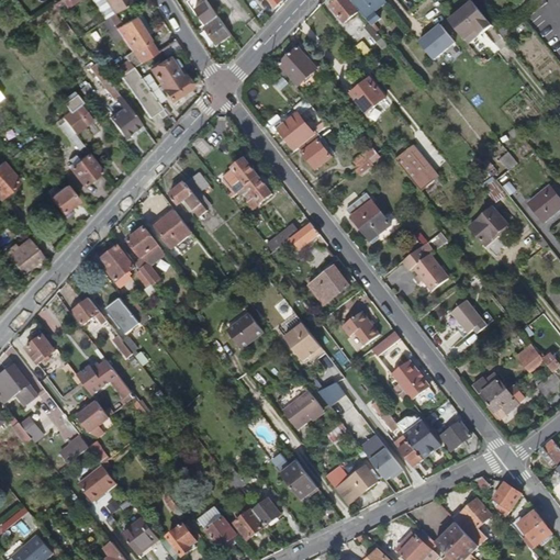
[(66,4),(63,0),(55,0),(52,2),(57,11),(66,4)]
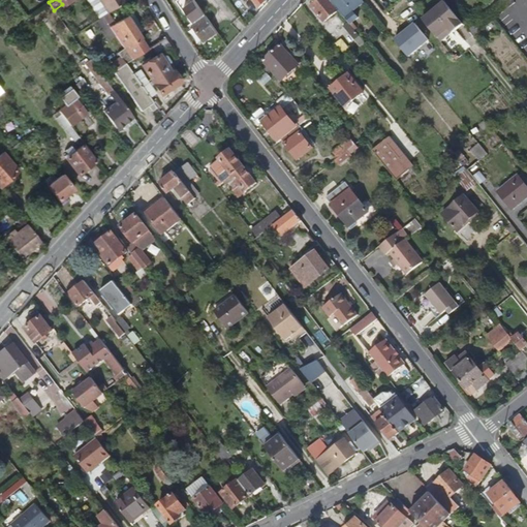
[(87,0),(98,16),(100,14),(107,10),(99,0),(87,0)]
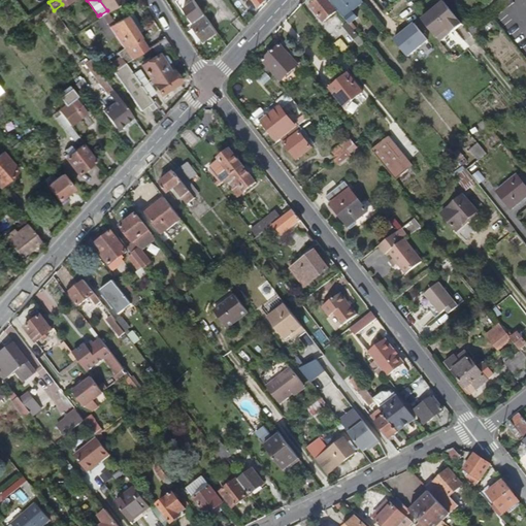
[(99,0),(107,10),(123,0),(99,0)]
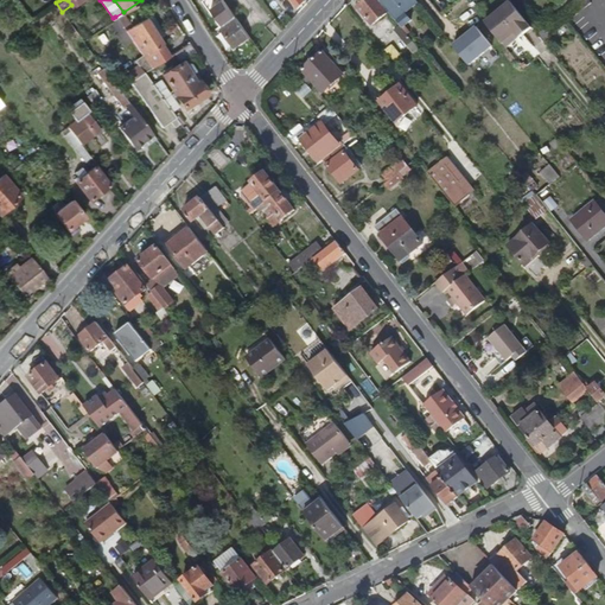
[(381,1),(380,0),(362,0),(356,5),(370,23),(387,10),(381,1)]
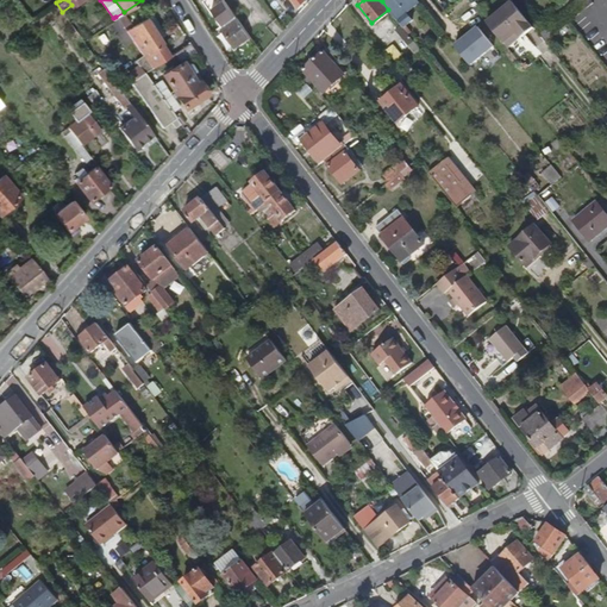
[(404,12),(418,0),(383,0),(382,1),(388,10),(395,18),(399,23),(402,26),(406,24),(410,22),(404,12)]
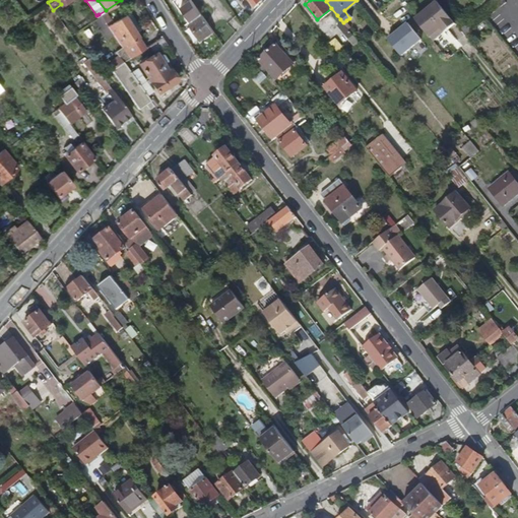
[(450,18),(451,17),(437,0),(414,17),(430,35),(450,18)]
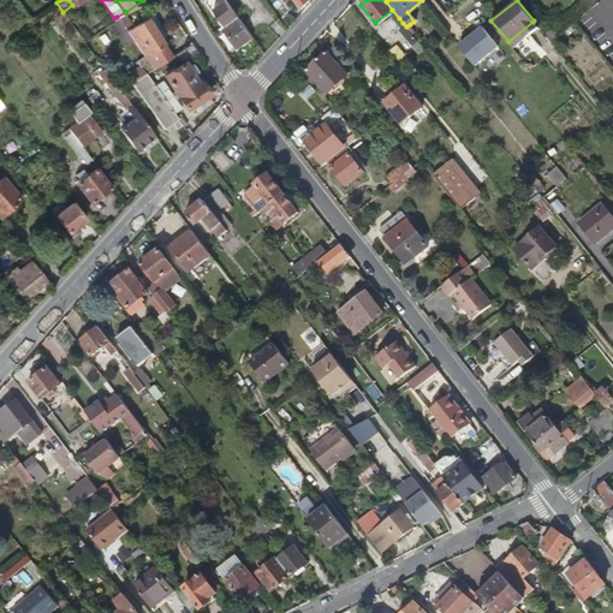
[(125,12),(117,17),(124,27),(131,21),(125,12)]
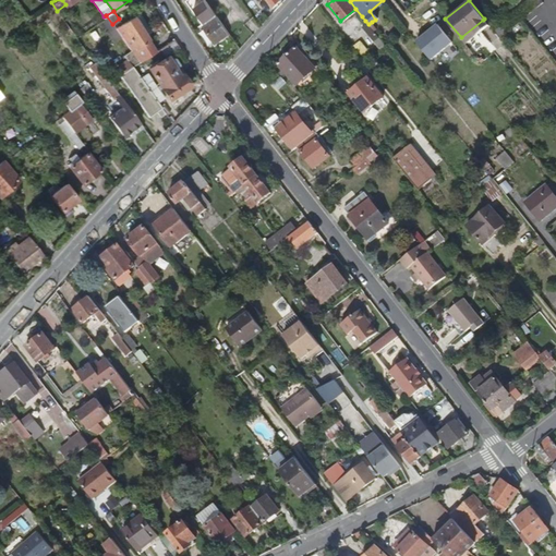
[(148,27),(136,11),(113,26),(119,34),(129,48),(136,59),(155,48),(143,31),(148,27)]
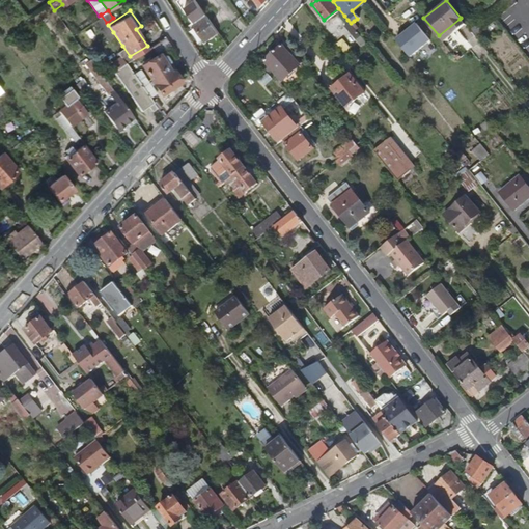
[(113,32),(108,25),(107,23),(101,15),(99,16),(93,19),(106,37),(113,32)]
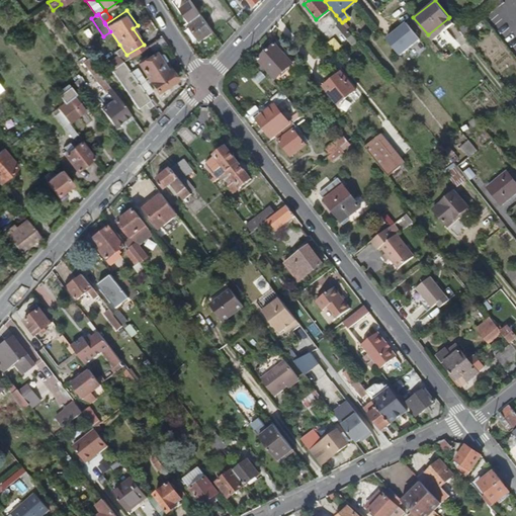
[(210,29),(200,14),(187,23),(198,38),(210,29)]
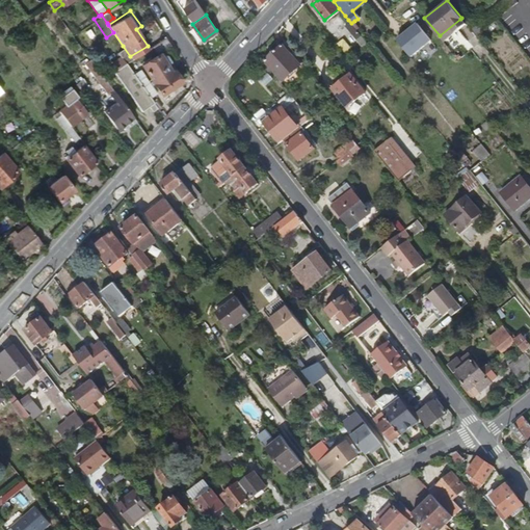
[(395,36),(411,55),(431,38),(416,19),(395,36)]
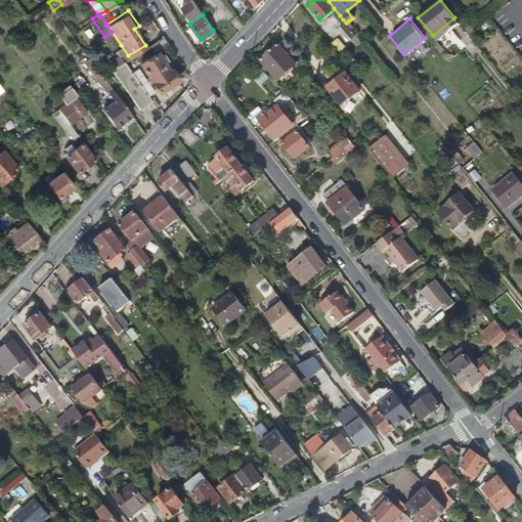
[(453,18),(433,35),(436,40),(458,23),(453,18)]
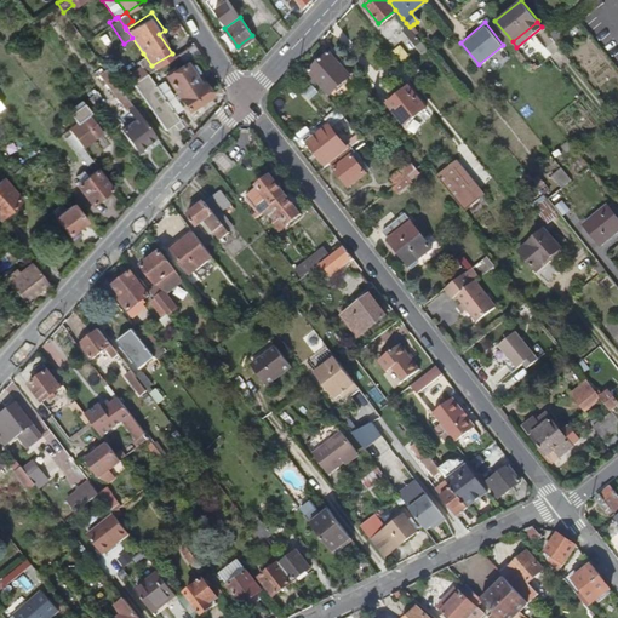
[(410,27),(406,23),(401,28),(410,38),(415,34),(410,27)]
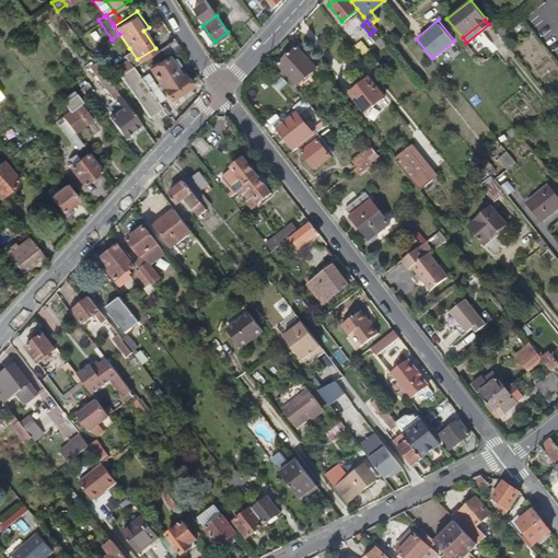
[(374,31),(370,34),(374,41),(380,36),(374,31)]
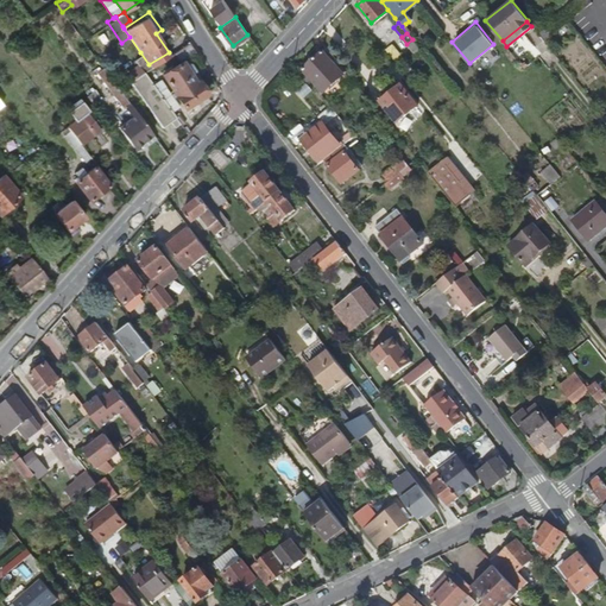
[(398,38),(383,51),(392,62),(408,49),(398,38)]
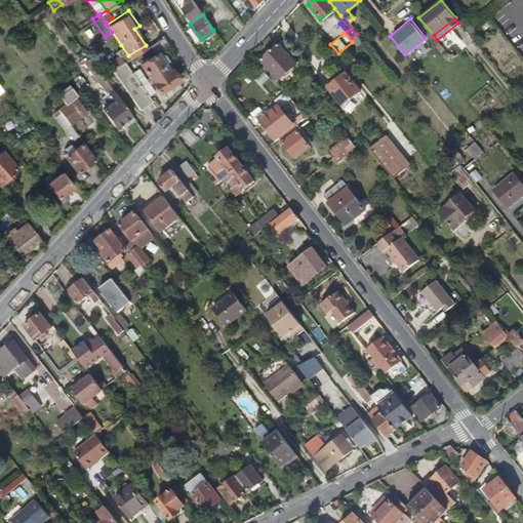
[(158,48),(167,42),(162,35),(150,42),(153,47),(158,48)]
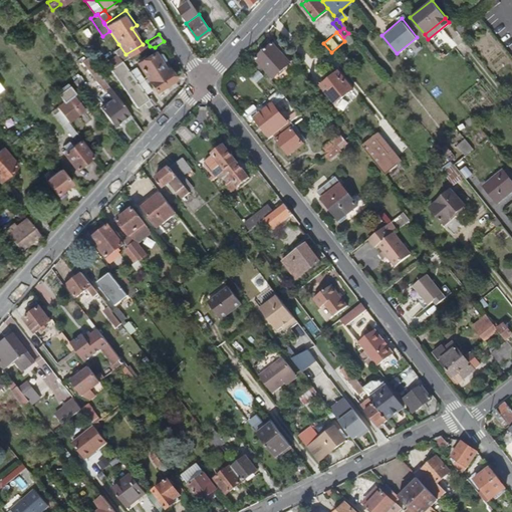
[(286,62),(291,58),(275,39),(271,42),(271,41),(254,57),(272,76),(286,62)]
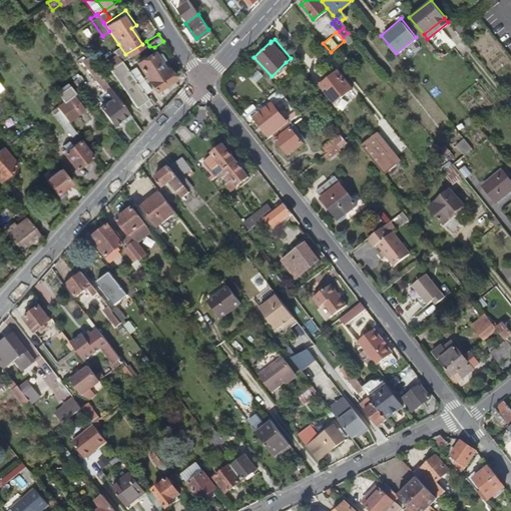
[(114,52),(119,59),(125,54),(118,44),(112,49),(114,52)]
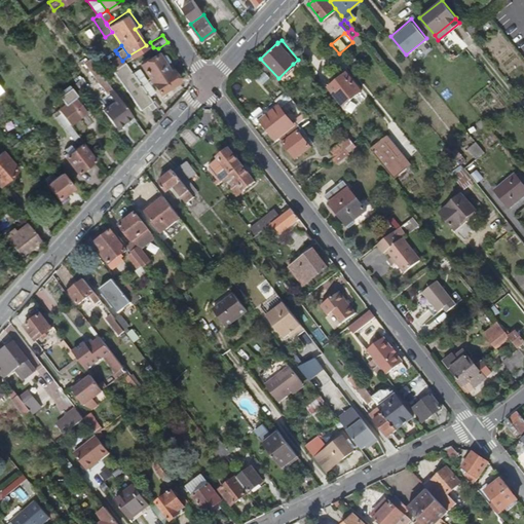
[(250,64),(257,55),(253,50),(245,59),(250,64)]
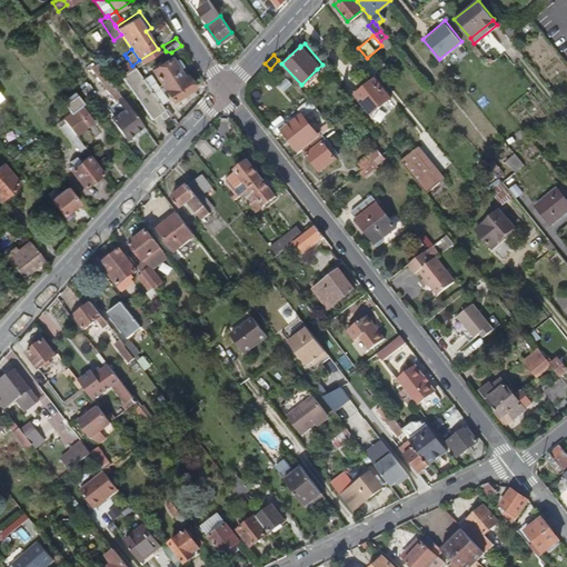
[(192,85),(185,73),(181,76),(177,68),(179,67),(180,65),(176,58),(173,58),(171,59),(168,56),(150,67),(170,99),(192,85)]
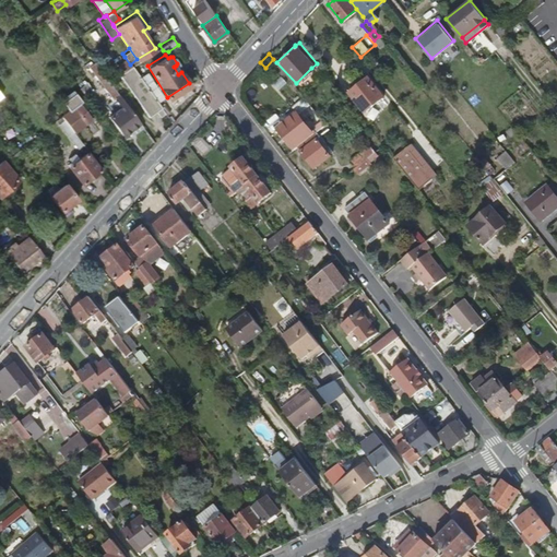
[(118,73),(129,64),(130,64),(125,57),(113,66),(118,73)]
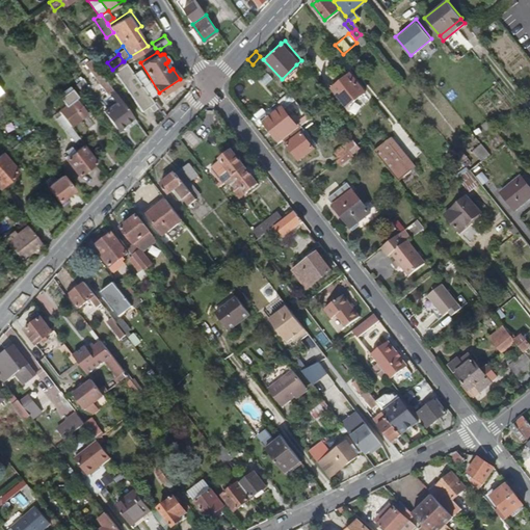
[(132,115),(87,55),(82,59),(106,90),(107,89),(112,96),(113,96),(114,98),(102,107),(116,127),(122,123),(132,115)]
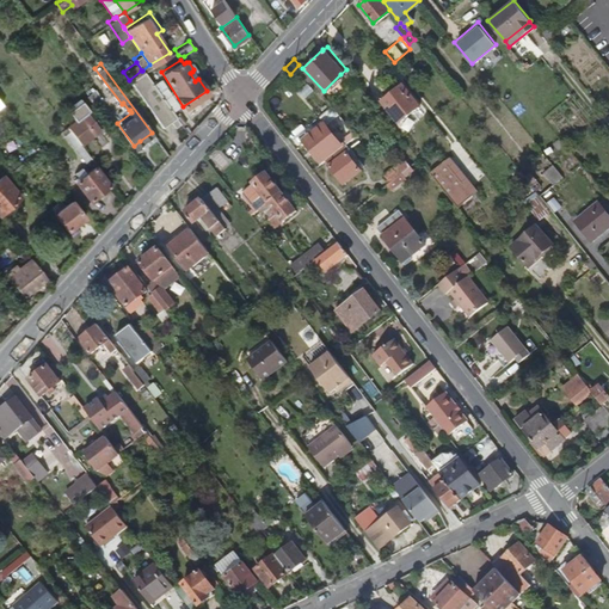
[(355,79),(346,69),(340,74),(349,84),(355,79)]
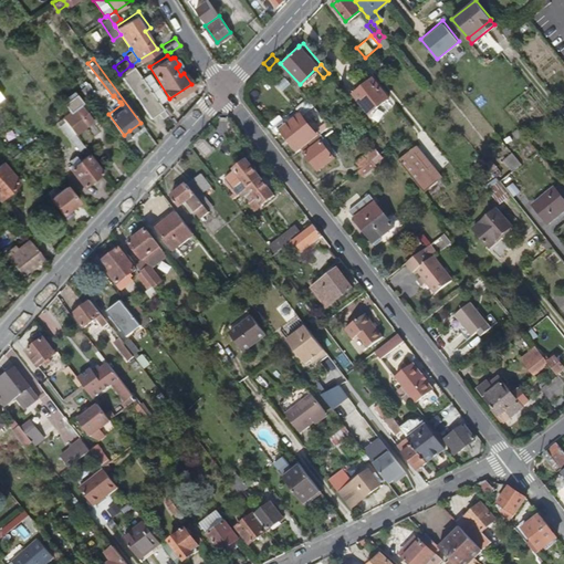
[(139,77),(131,65),(119,74),(118,75),(149,117),(157,112),(162,117),(166,114),(154,96),(139,77)]
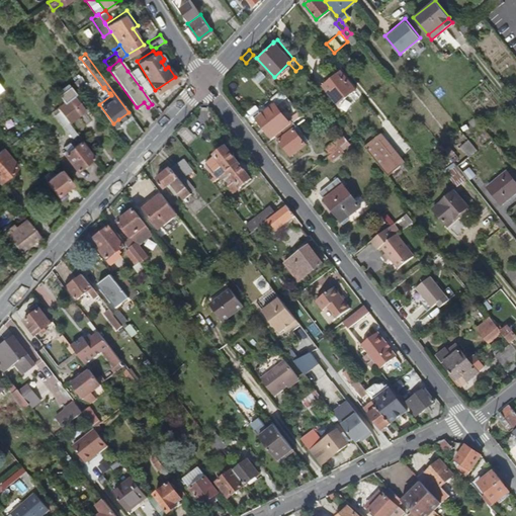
[(147,83),(134,66),(127,71),(141,88),(147,83)]
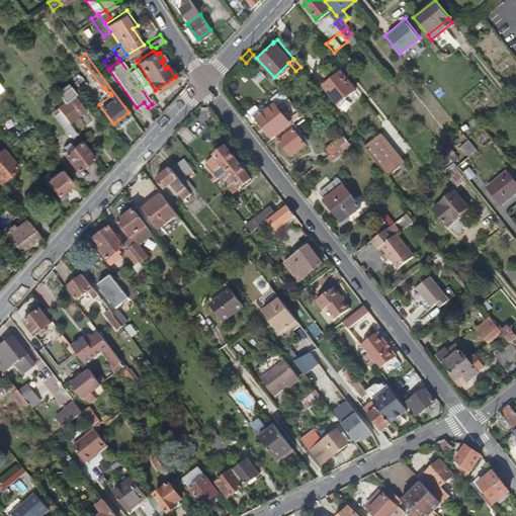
[(354,88),(340,71),(323,84),(337,102),(354,88)]
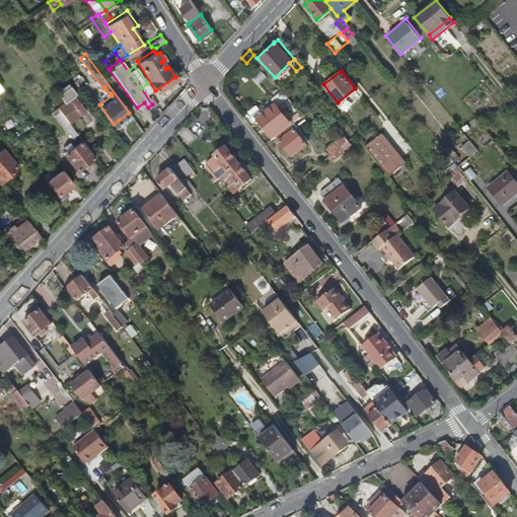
[(80,76),(74,80),(80,88),(86,84),(80,76)]
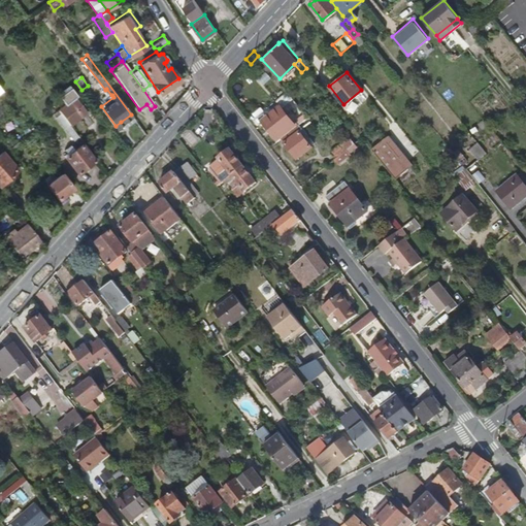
[(88,108),(70,86),(60,94),(66,102),(58,108),(69,123),(88,108)]
